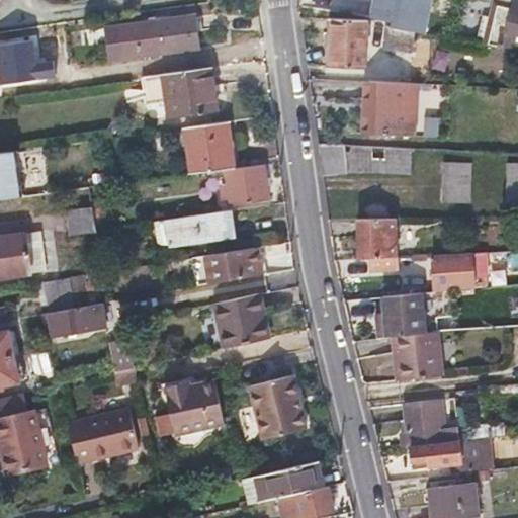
[(350,0),(351,20),(364,21),(380,21),(380,0),(350,0)]
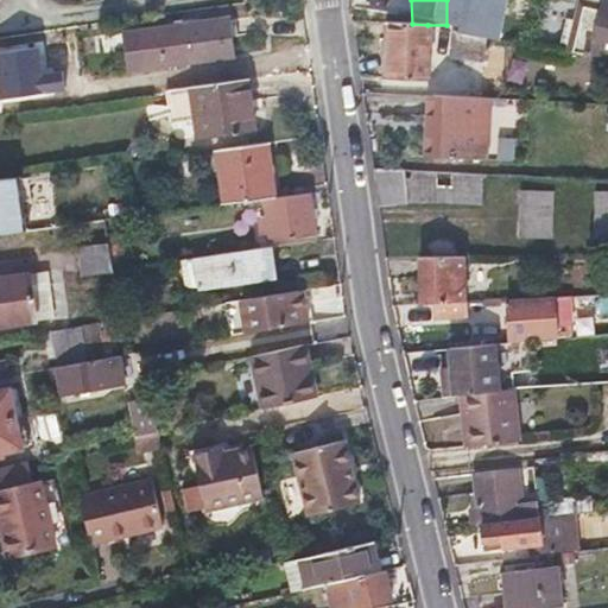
[(562,52),(607,61),(607,0),(595,0),(594,8),(574,4),(562,52)]
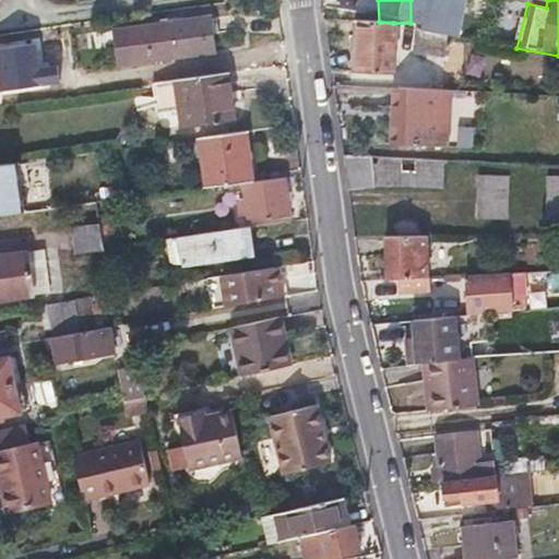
[(209,19),(169,24),(129,31),(133,61),(214,49),(209,19)]
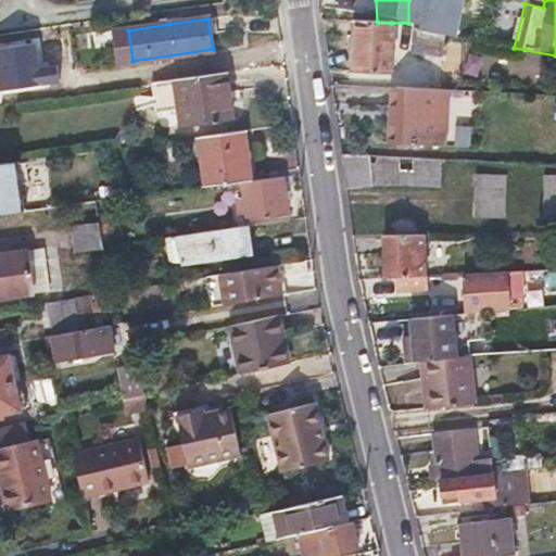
[(391,23),(377,22),(352,21),(349,70),(390,73),(391,23)]
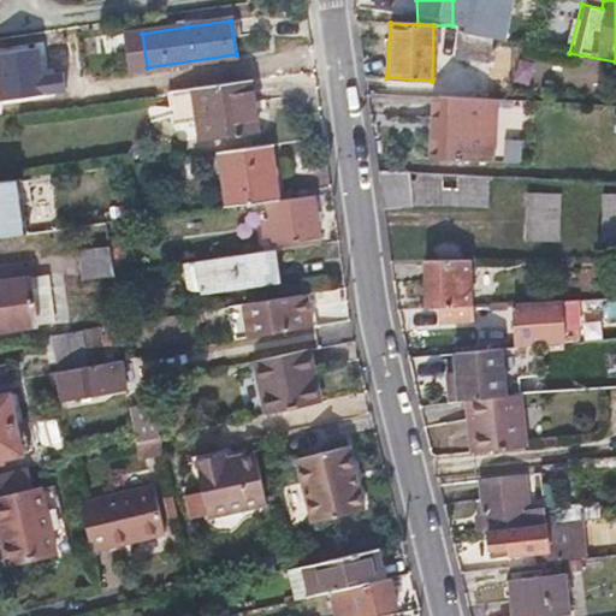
[(486,61),(487,49),(489,39),(456,34),(454,58),(486,61)]
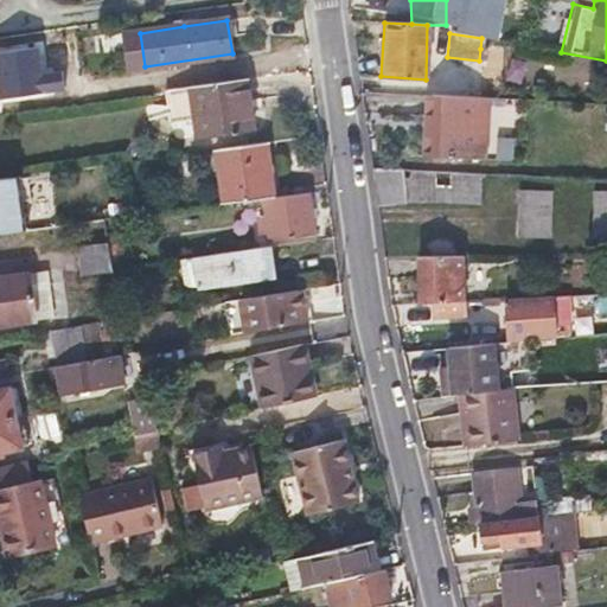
[(190,87),(193,112),(197,135),(253,128),(244,78),(190,87)]
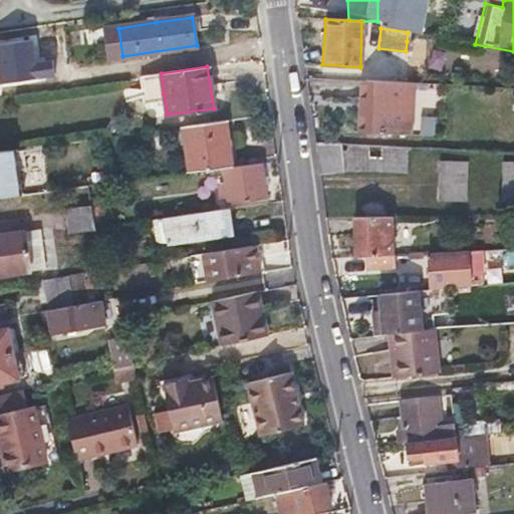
[(363,80),(361,108),(360,136),(406,138),(409,83),(363,80)]
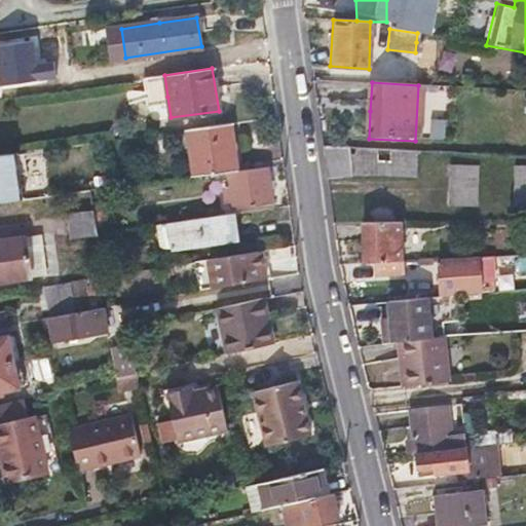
[(227,172),(236,171),(229,123),(186,129),(193,177),(227,172)]
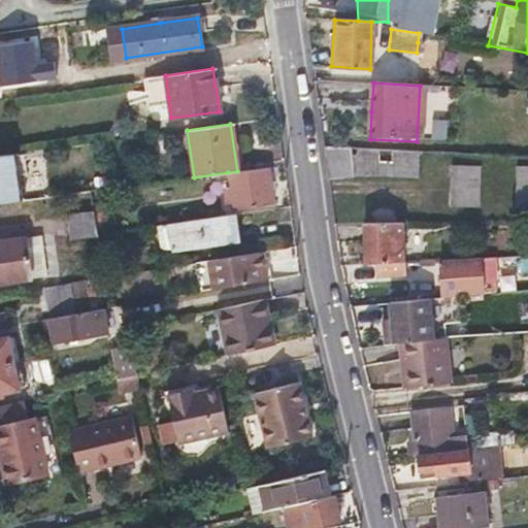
[(351,169),(351,170),(351,171),(377,172),(377,173),(417,176),(419,152),(320,146),(324,172),(351,169)]
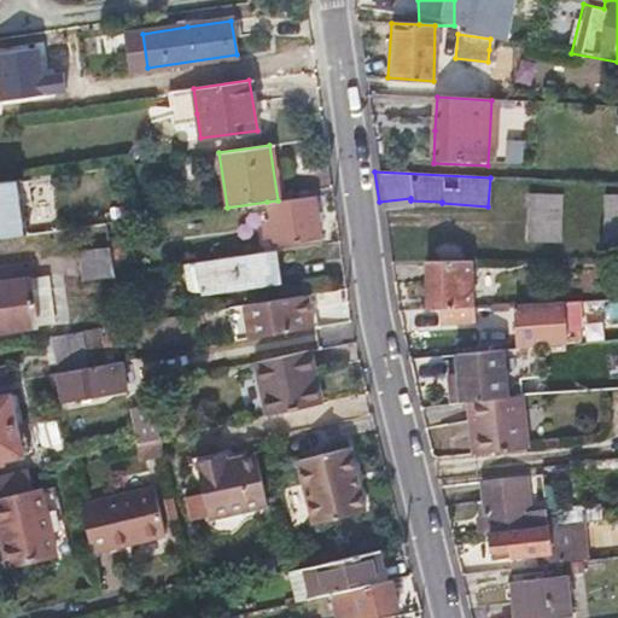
[(0,182),(0,237),(19,234),(25,233),(17,180),(0,182)]
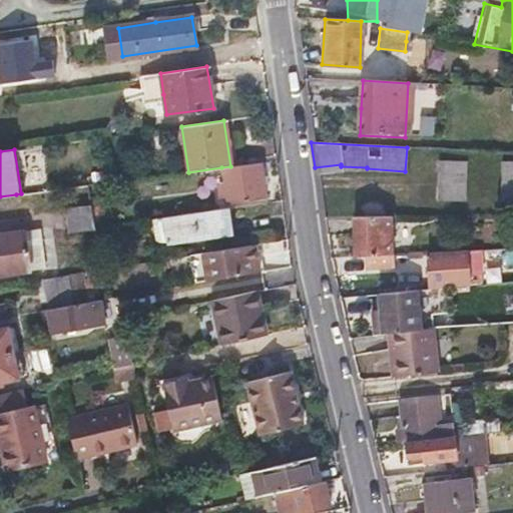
[(512,161),(500,160),(497,199),(512,200),(512,161)]
